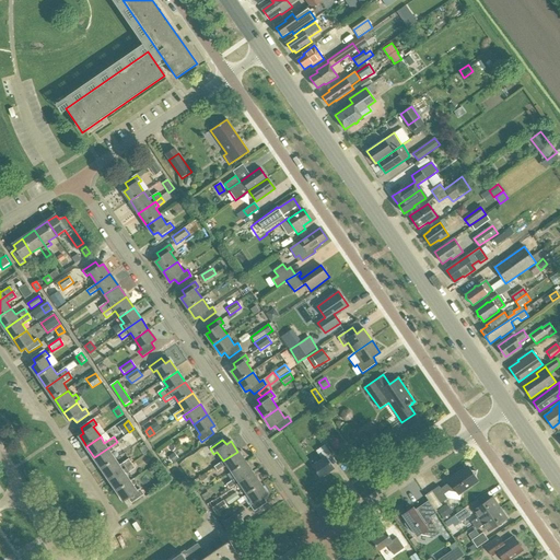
[(117,442),(94,457),(102,468),(115,458),(111,453),(114,451),(120,446),(117,442)]
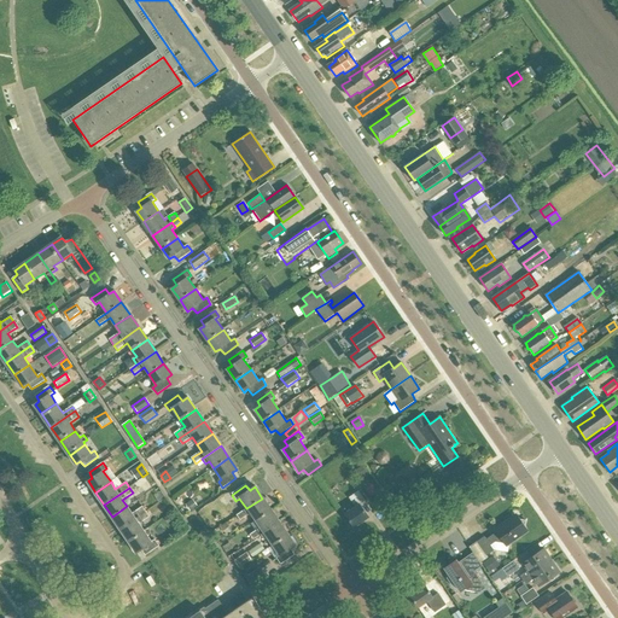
[(368,517),(368,516),(361,506),(366,502),(359,491),(349,497),(355,506),(343,513),(353,528),(368,517)]
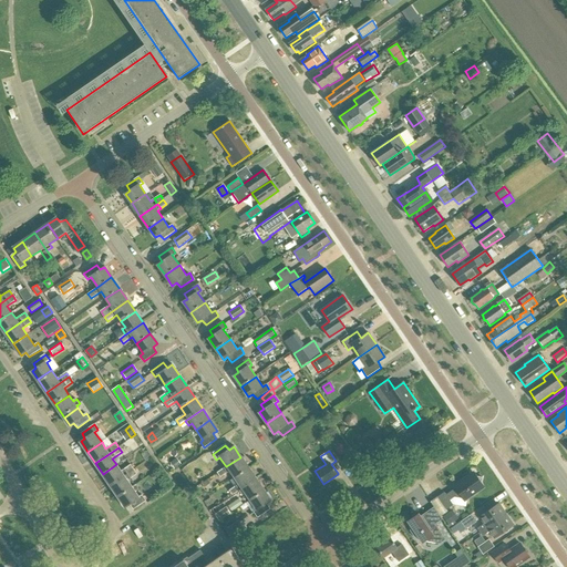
[(235,478),(248,468),(240,457),(226,466),(223,470),(218,473),(222,477),(227,474),(230,472),(235,478)]
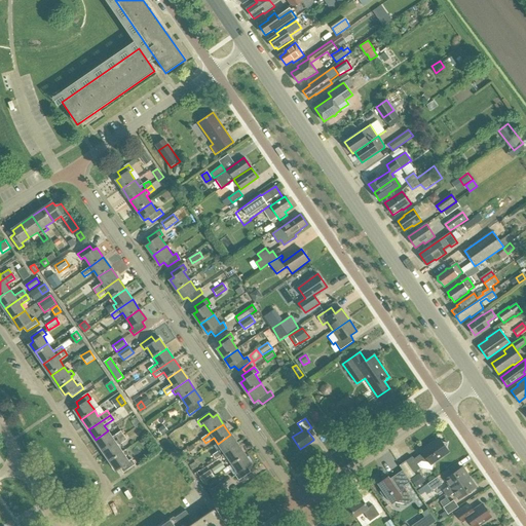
[(164,425),(158,429),(161,435),(168,430),(164,425)]
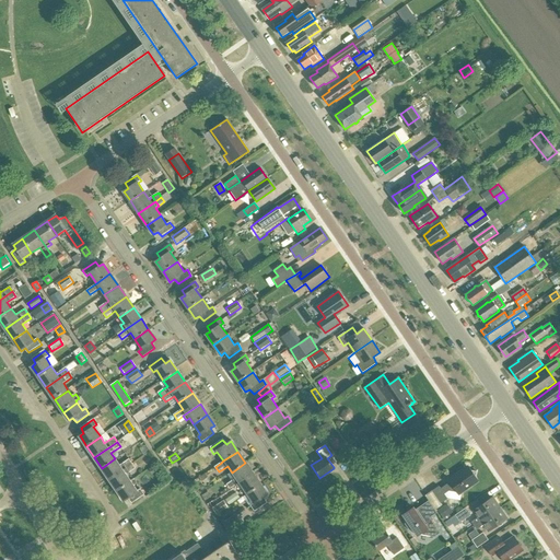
[(115,458),(102,468),(109,479),(132,463),(129,458),(123,463),(119,465),(115,458)]
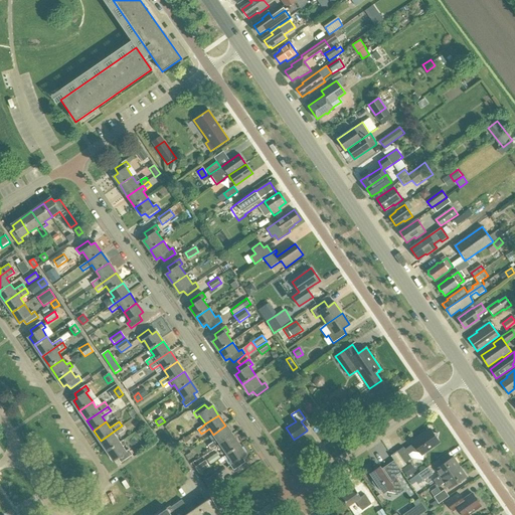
[(122,425),(101,441),(108,451),(120,442),(116,437),(119,435),(125,430),(122,425)]
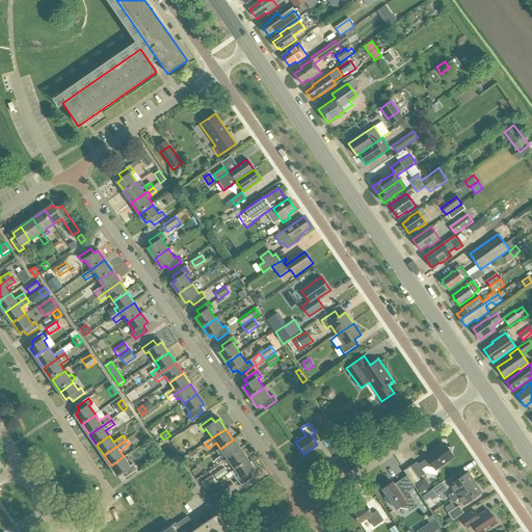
[(223,454),(215,460),(218,464),(223,461),(240,450),(233,440),(220,449),(223,454)]
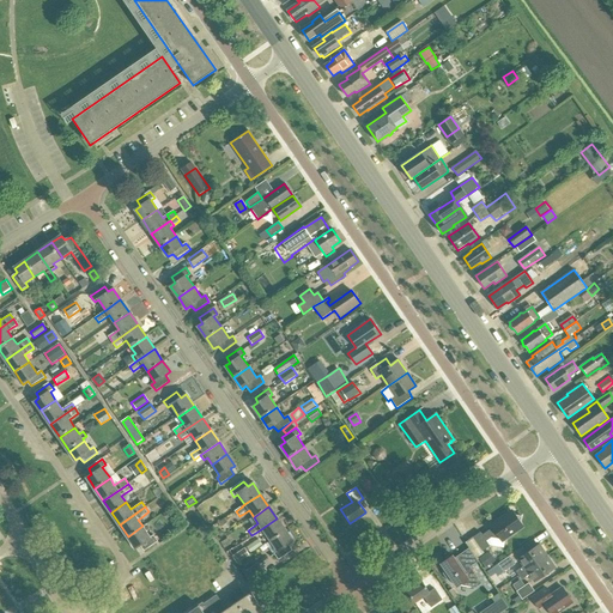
[(167,520),(173,515),(169,509),(163,514),(167,520)]
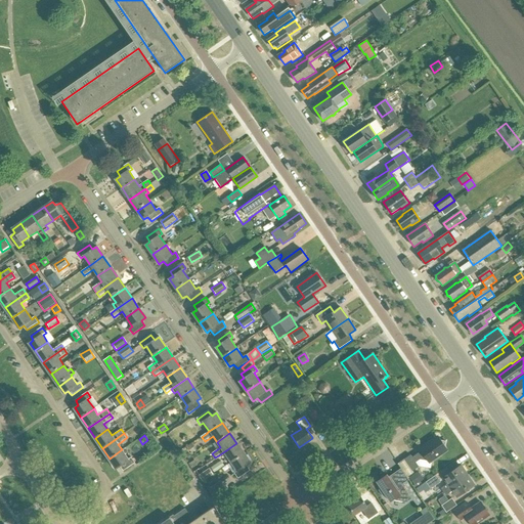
[(404,460),(412,471),(419,467),(416,463),(420,460),(432,462),(447,450),(447,449),(444,451),(442,448),(445,446),(445,441),(434,439),(422,447),(421,451),(411,457),(410,454),(404,460)]
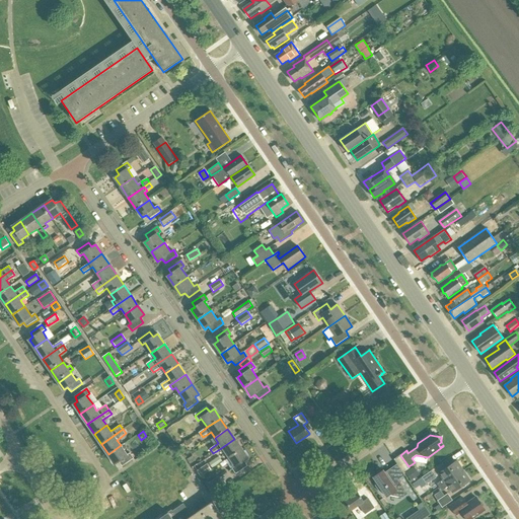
[(234,439),(218,450),(221,454),(224,452),(228,457),(240,449),(234,439)]
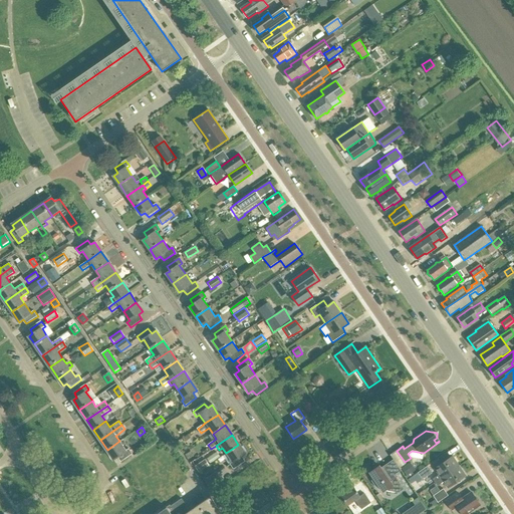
[(119,441),(107,450),(114,460),(117,458),(121,462),(133,454),(129,449),(126,451),(119,441)]
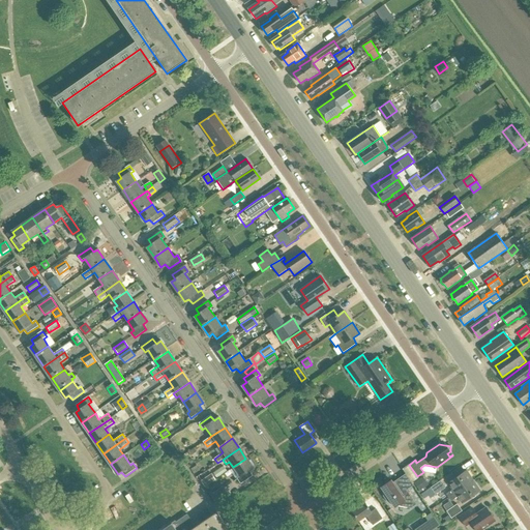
[(245,459),(233,467),(240,477),(236,479),(240,484),(253,476),(249,471),(254,469),(245,459)]
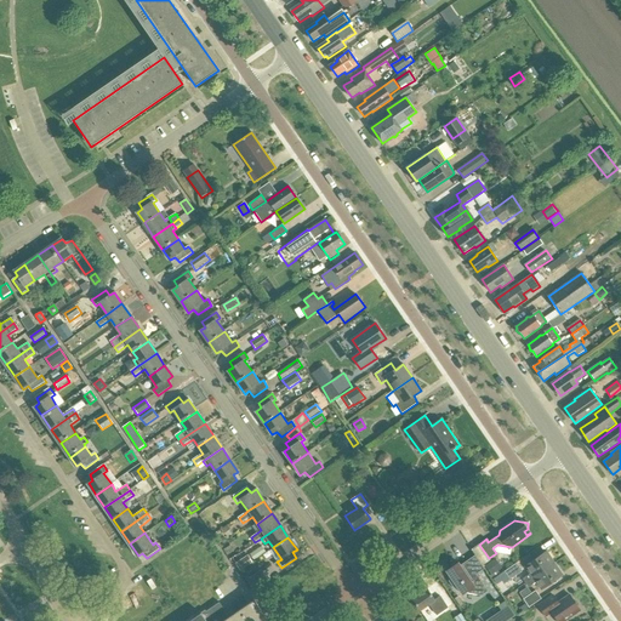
[(476,556),(482,565),(490,560),(489,558),(479,545),(471,550),(476,556)]
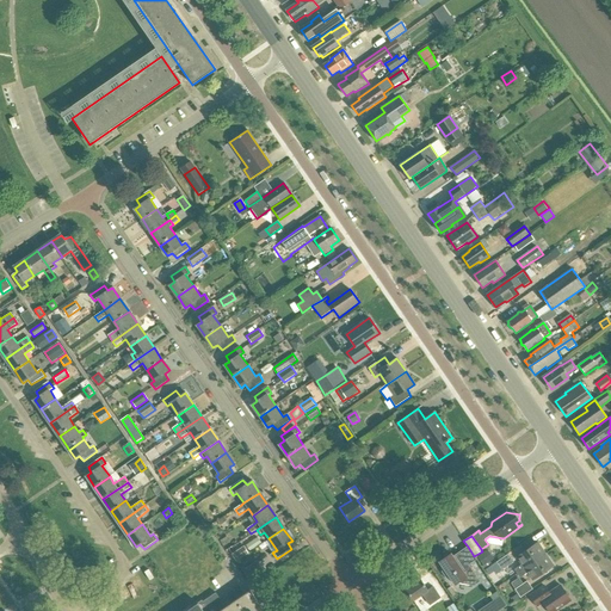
[(517,573),(545,554),(537,542),(516,557),(520,565),(514,569),(517,573)]
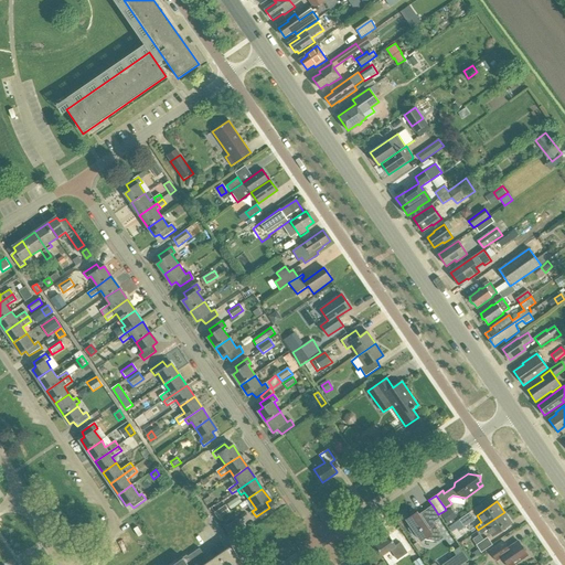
[(230,511),(225,505),(215,512),(219,519),(230,511)]
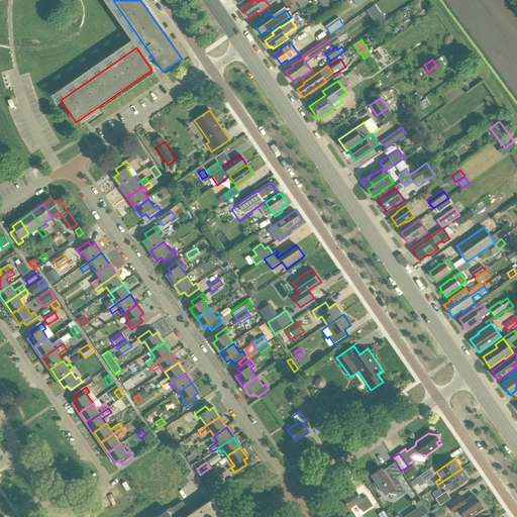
[(401,471),(396,462),(383,471),(381,469),(372,475),(374,480),(374,484),(378,490),(380,488),(385,495),(388,493),(401,496),(406,492),(397,478),(403,474),(401,471)]
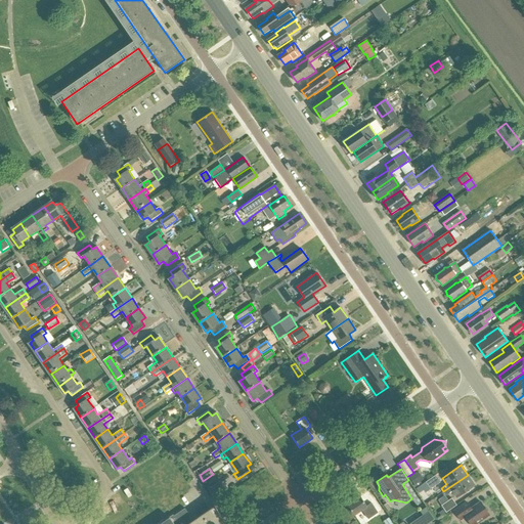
[(422,479),(417,471),(407,477),(412,485),(422,479)]
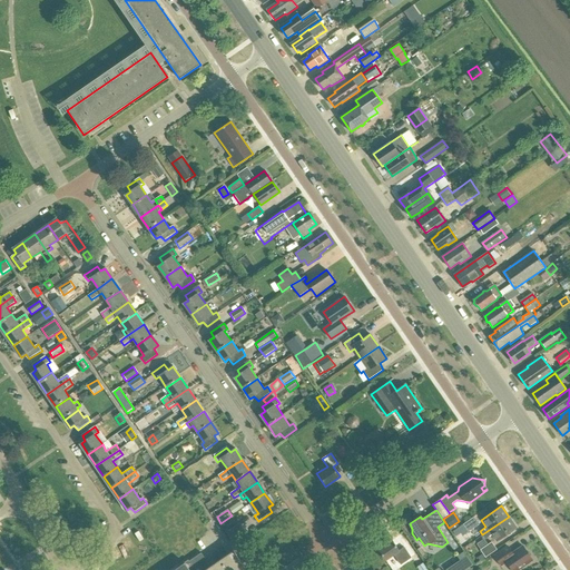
[(461,524),(467,532),(478,524),(473,517),(461,524)]
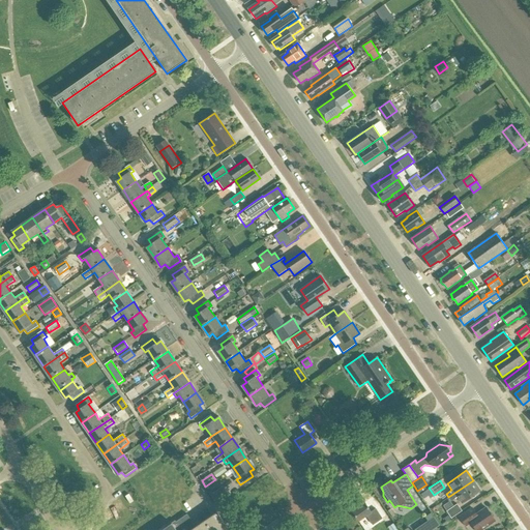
[(458,497),(462,503),(480,491),(473,480),(448,497),(450,501),(458,497)]
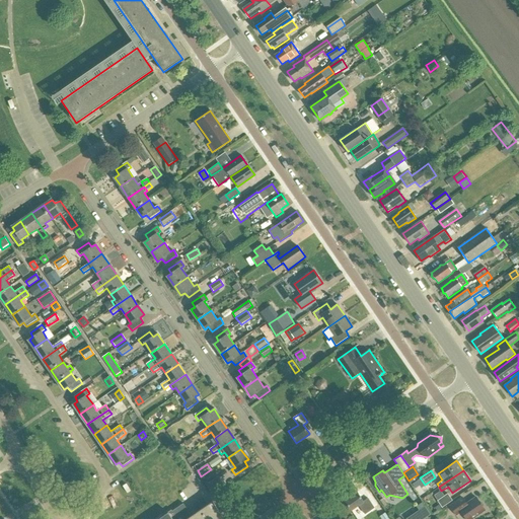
[(222,484),(218,476),(206,485),(210,492),(222,484)]
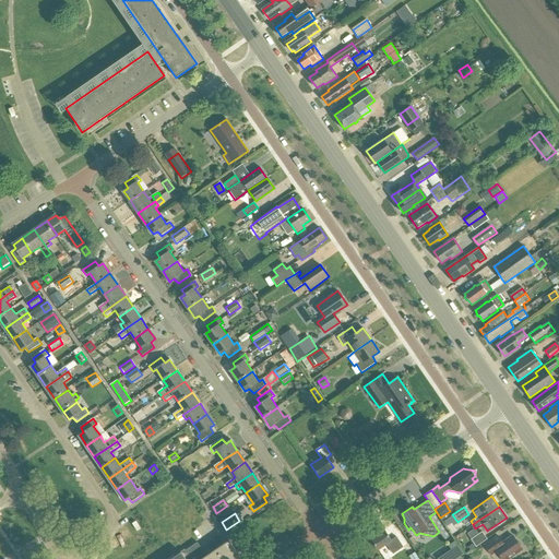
[(443,524),(450,536),(456,533),(451,521),(443,524)]
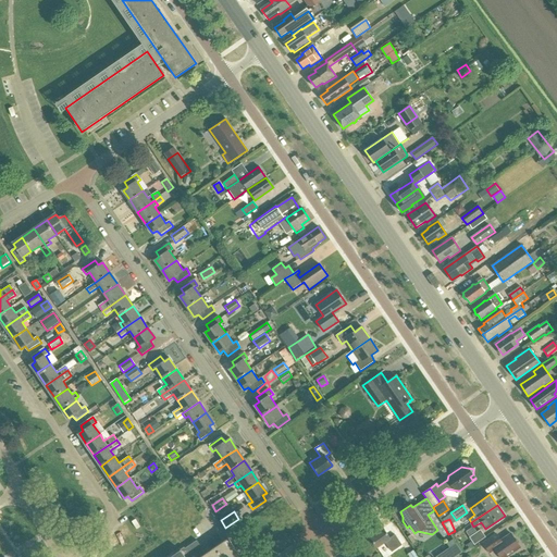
[(369,537),(376,547),(385,542),(392,552),(401,545),(395,535),(390,539),(383,528),(369,537)]
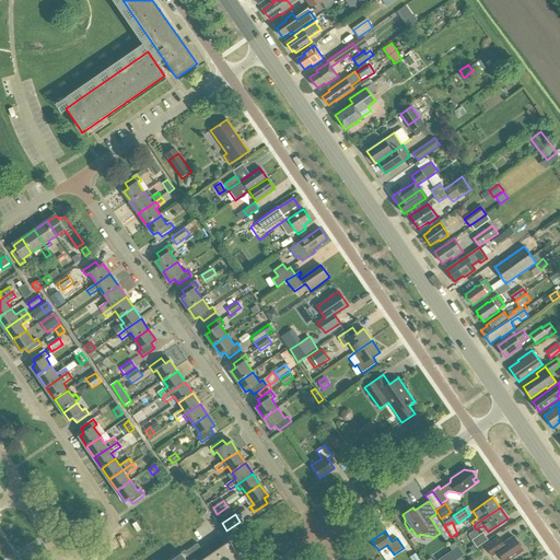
[(482,533),(470,540),(476,548),(488,539),(482,533)]
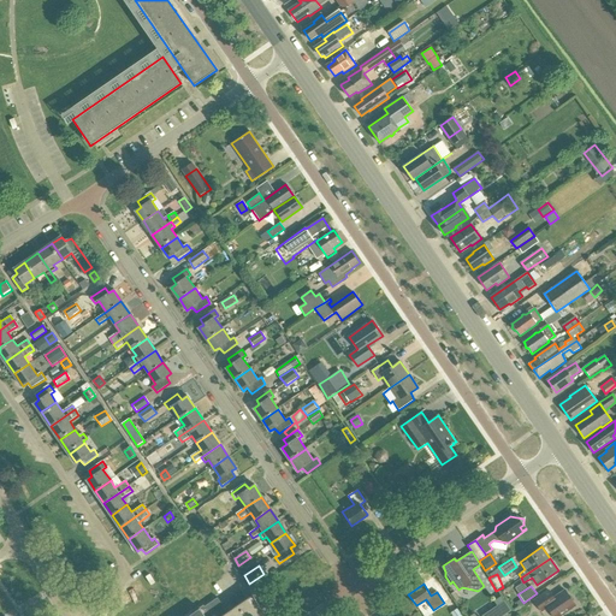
[(533,600),(540,612),(548,608),(552,615),(560,615),(575,606),(564,590),(552,598),(548,591),(533,600)]
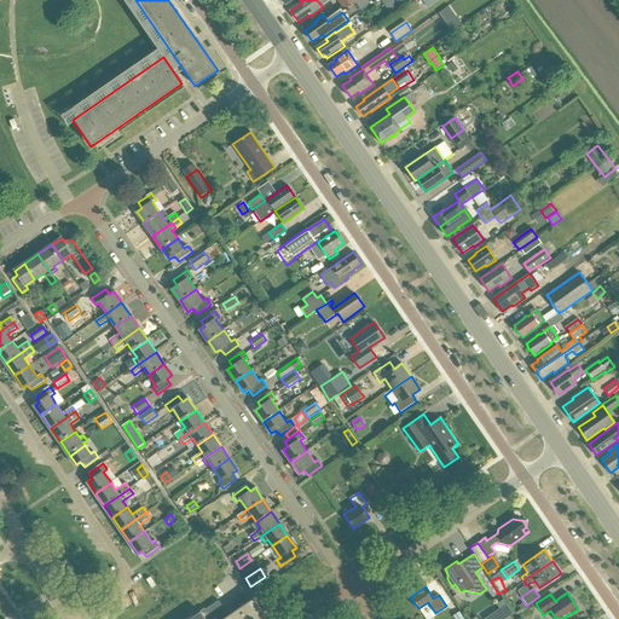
[(265,618),(267,618),(253,599),(229,615),(218,600),(217,601),(206,609),(204,608),(187,618),(265,618)]
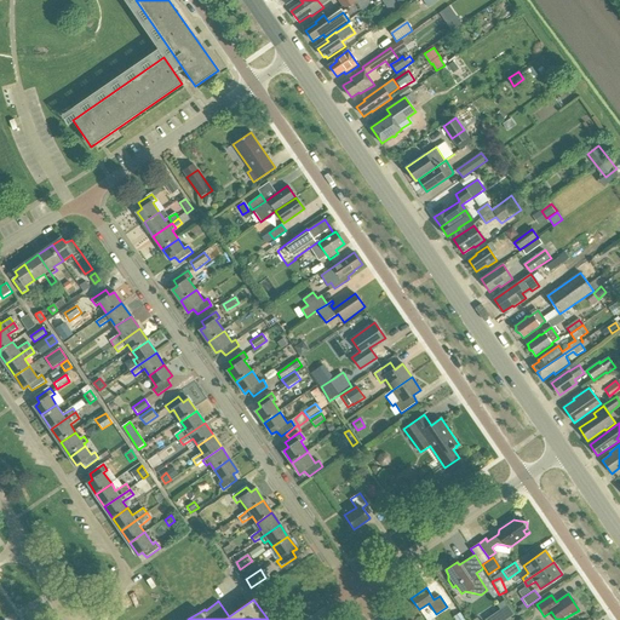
[(505,600),(498,604),(500,609),(484,619),(505,619),(515,614),(505,600)]
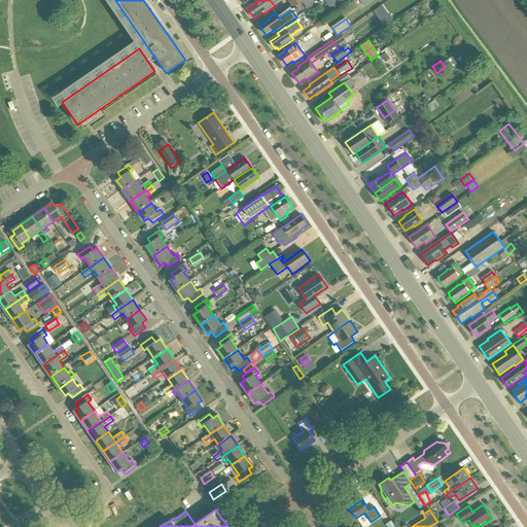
[(418,514),(407,523),(409,526),(421,517),(418,514)]
